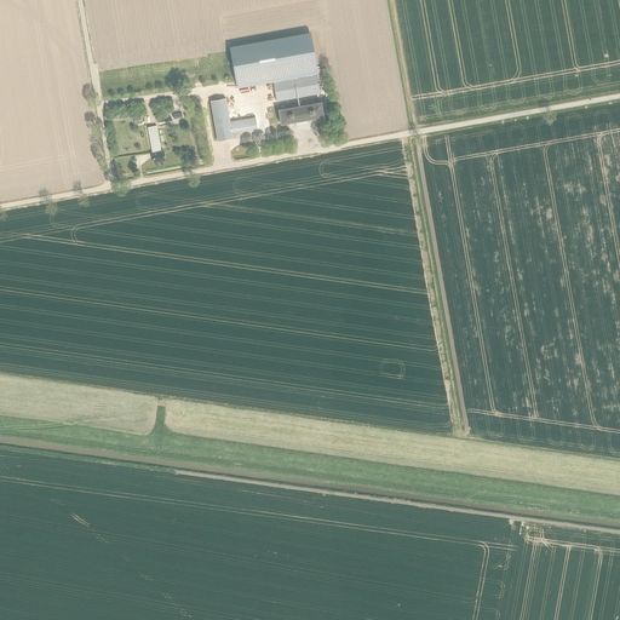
[(309,34),(230,47),(237,82),(316,69),(309,34)]
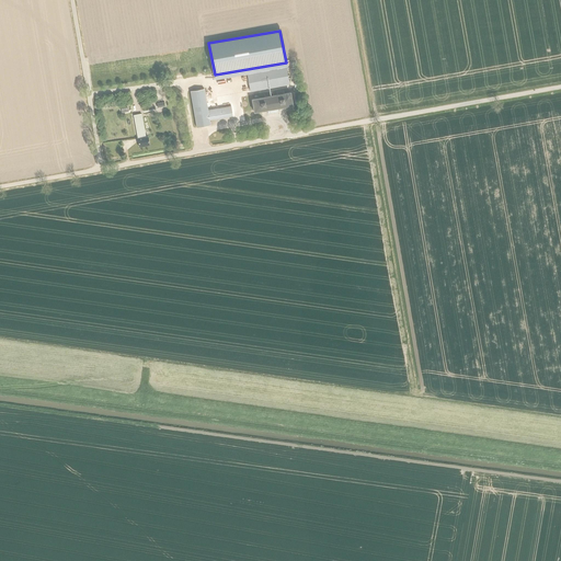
[(250,91),(288,83),(286,68),(247,75),(250,91)]
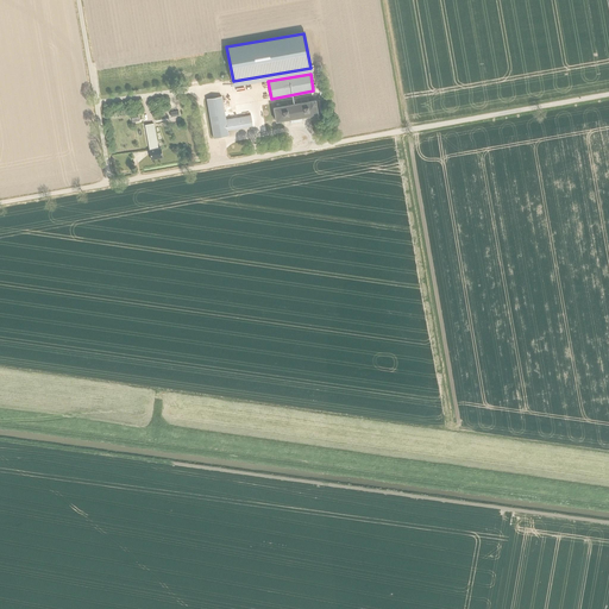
[(225,120),(221,96),(206,99),(213,138),(228,136),(227,130),(252,126),(251,115),(225,120)]
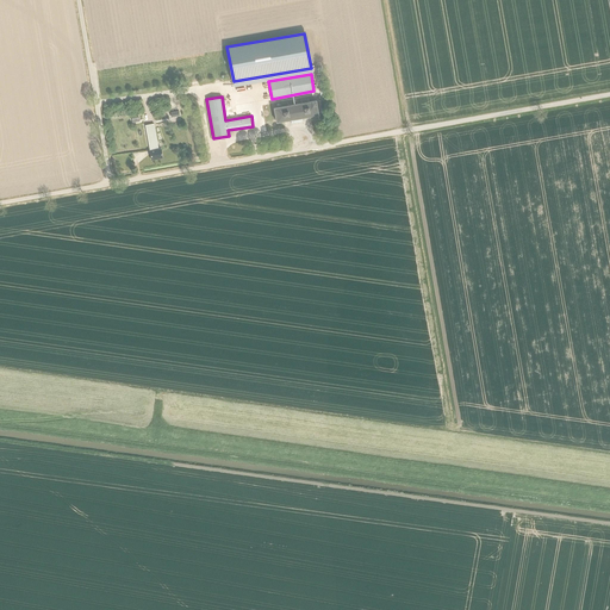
[(277,122),(318,114),(316,100),(309,101),(302,103),(288,105),(280,107),(274,109),(277,122)]
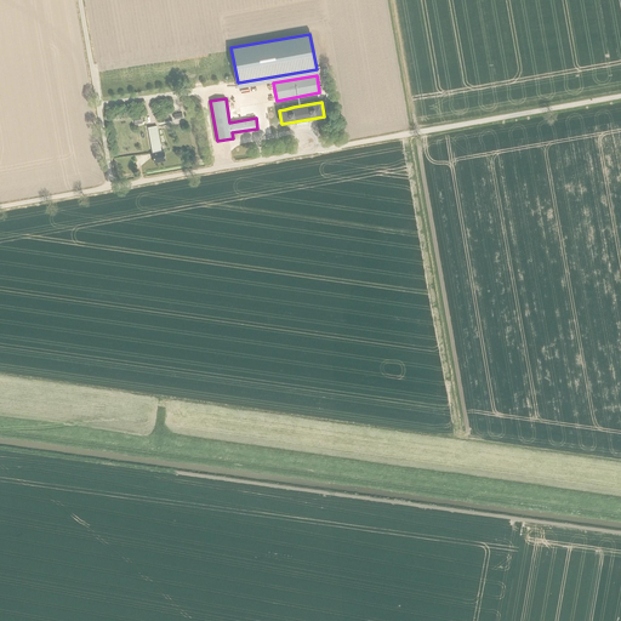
[(161,152),(157,126),(148,127),(154,163),(165,161),(164,152),(161,152)]
